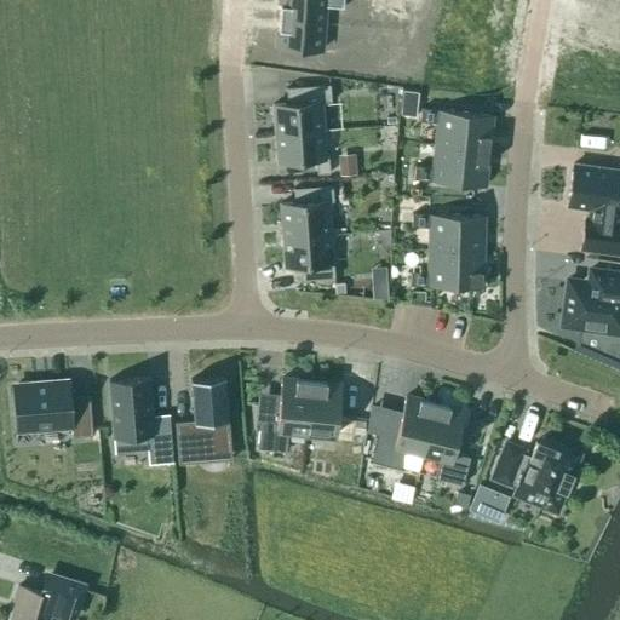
[(279,0),(280,4),(279,16),(322,18),(323,0),(279,0)]
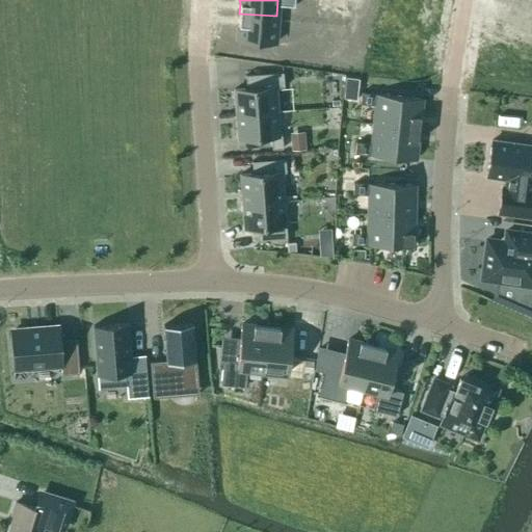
[(237,31),(237,38),(274,43),(276,16),(239,14),(238,23),(237,31)]
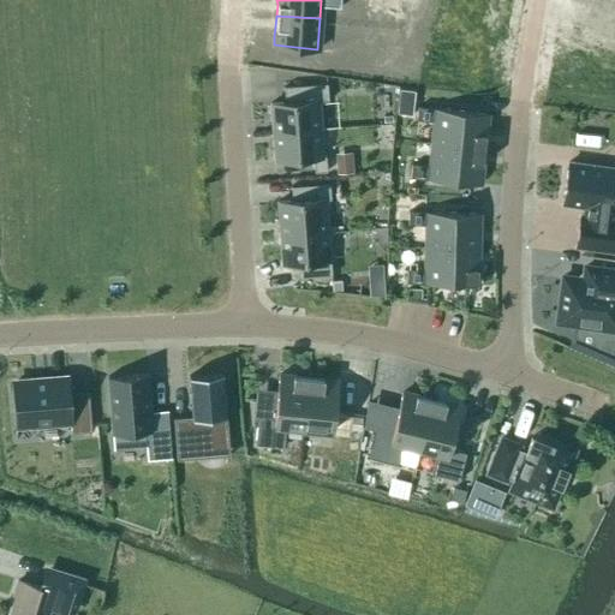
[(272,132),(321,129),(318,101),(327,100),(327,84),(284,87),(285,103),(270,103),(272,132)]
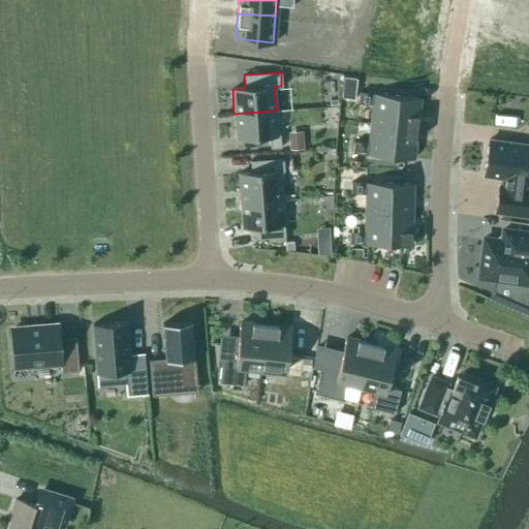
[(371,126),(415,130),(418,101),(358,96),(356,105),(373,107),(371,126)]
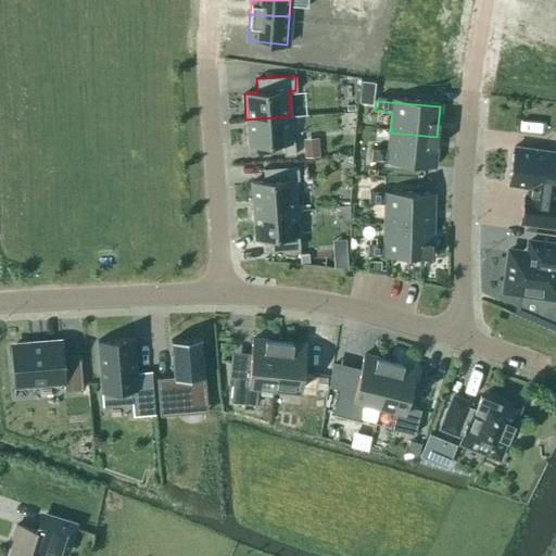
[(291,141),(290,116),(245,119),(248,146),(282,143),(283,156),(294,155),(293,141),(291,141)]
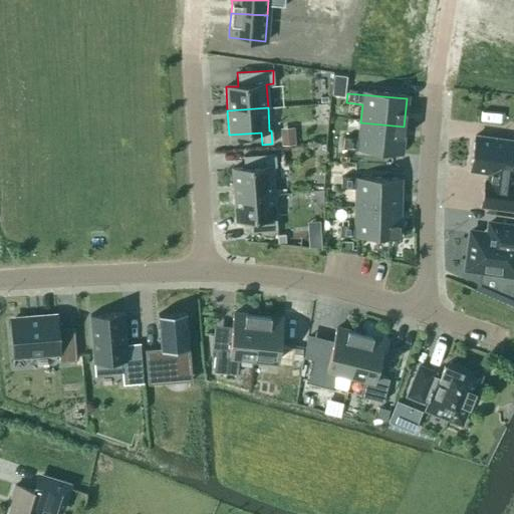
[(401,155),(404,126),(360,122),(358,142),(343,140),(342,150),(401,155)]
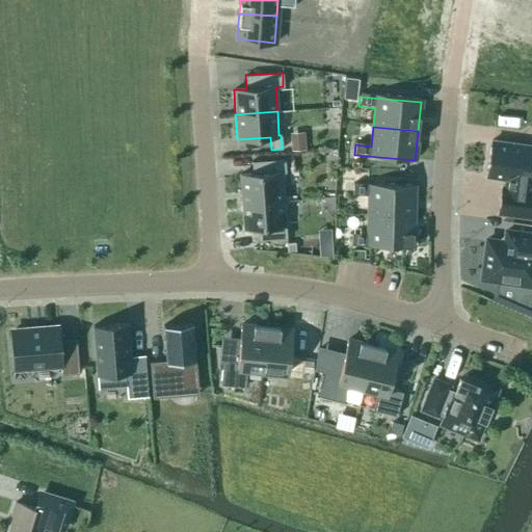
[(304,138),(291,139),(291,151),(306,150),(304,138)]
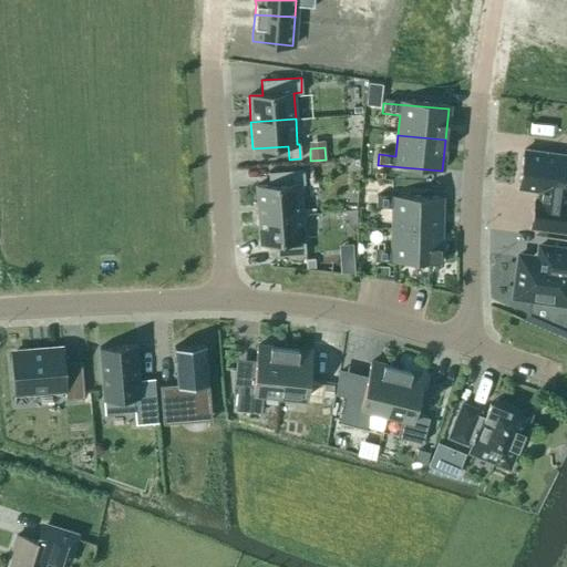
[(566,155),(522,150),(516,191),(537,193),(536,198),(533,197),(528,230),(566,235),(566,155)]
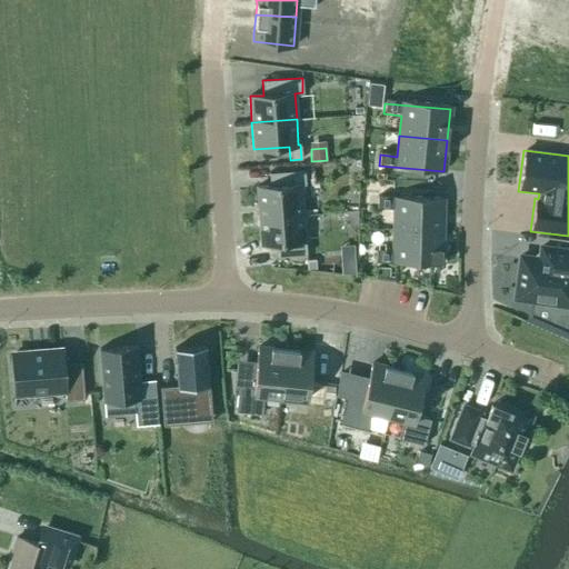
[(257,188),(258,216),(303,212),(301,186),(306,185),(305,171),(269,173),(270,187),(257,188)]
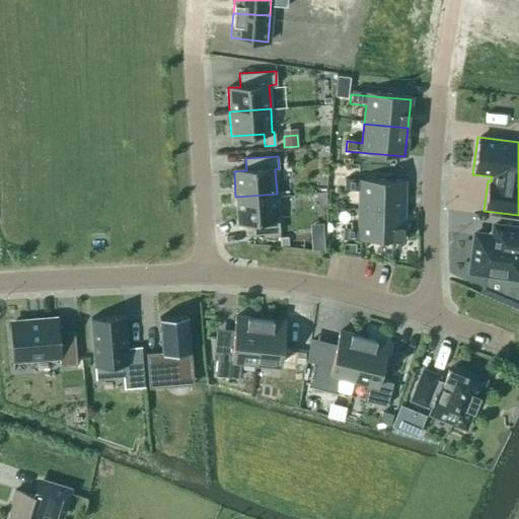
[(402,212),(403,183),(344,182),(344,192),(360,193),(360,211),(402,212)]
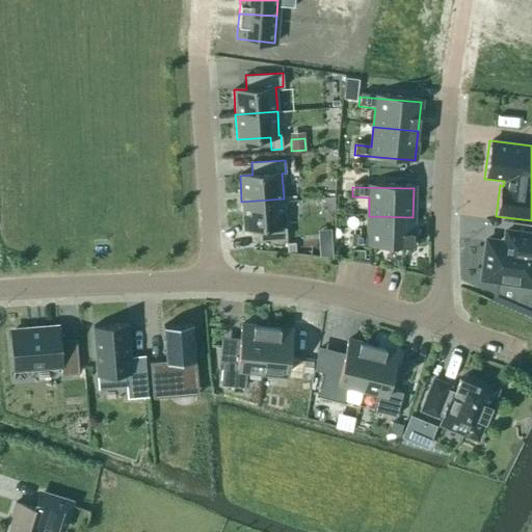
[(286,238),(284,198),(241,202),(243,229),(256,228),(257,240),(286,238)]
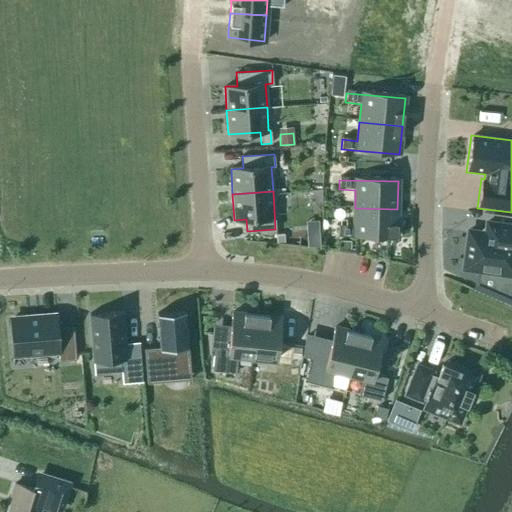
[(396,237),(397,209),(355,208),(354,227),(338,226),(338,236),(396,237)]
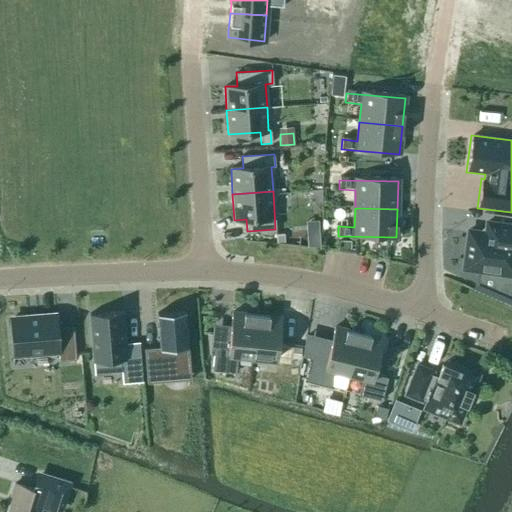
[(511,225),(487,222),(486,229),(481,233),(468,231),(463,269),(511,275),(511,225)]
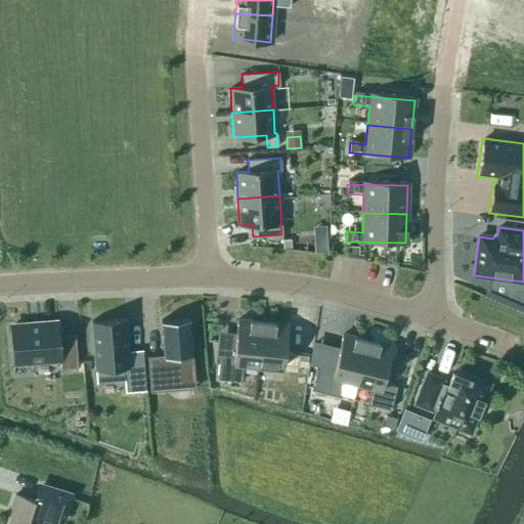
[(291,239),(282,239),(282,249),(291,249),(291,239)]
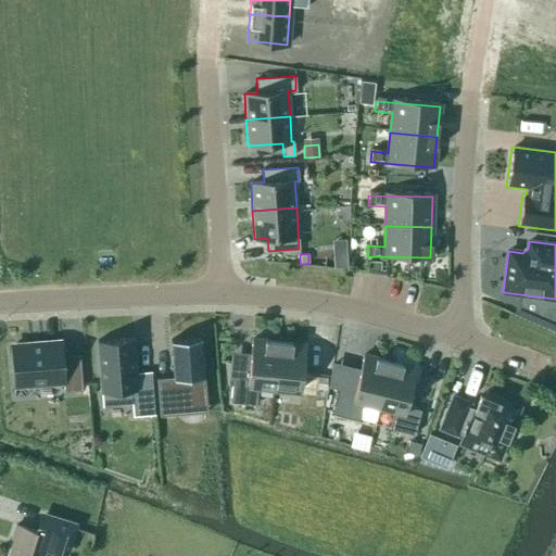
[(367,262),(367,272),(380,272),(381,262),(367,262)]
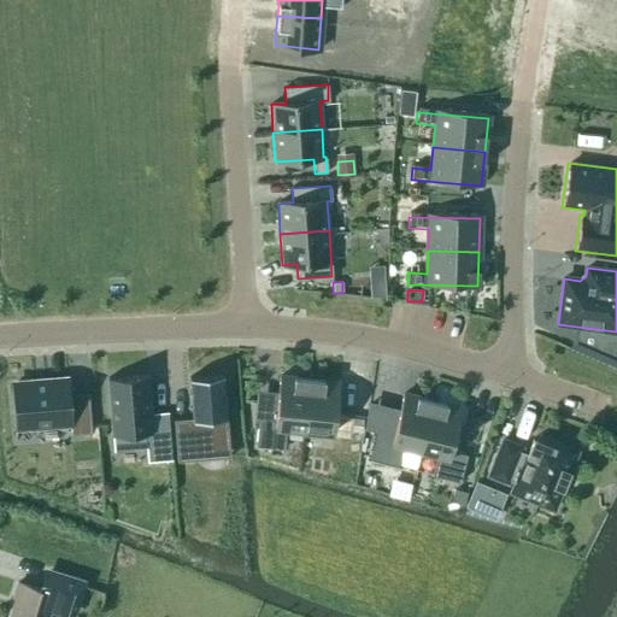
[(597,335),(577,333),(575,351),(593,358),(597,335)]
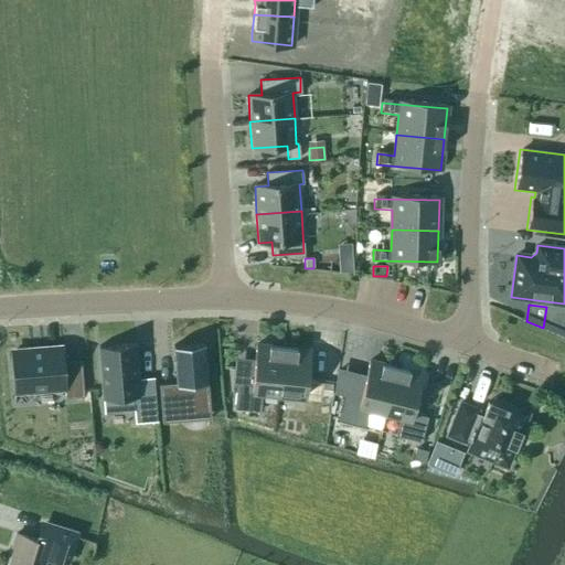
[(203,341),(172,343),(176,381),(159,383),(162,420),(181,419),(180,408),(209,406),(203,341)]
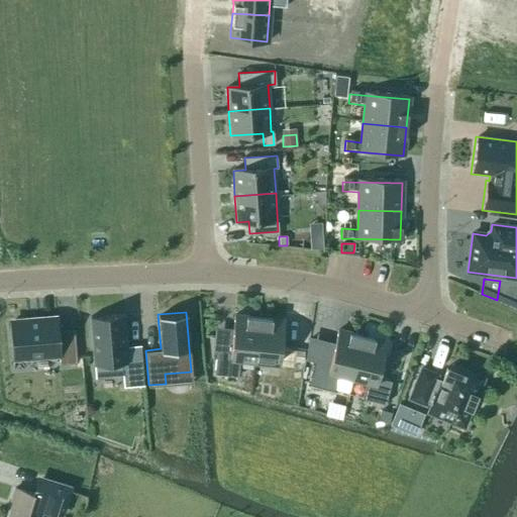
[(123,315),(90,317),(94,366),(121,364),(123,388),(143,386),(140,345),(126,347),(123,315)]
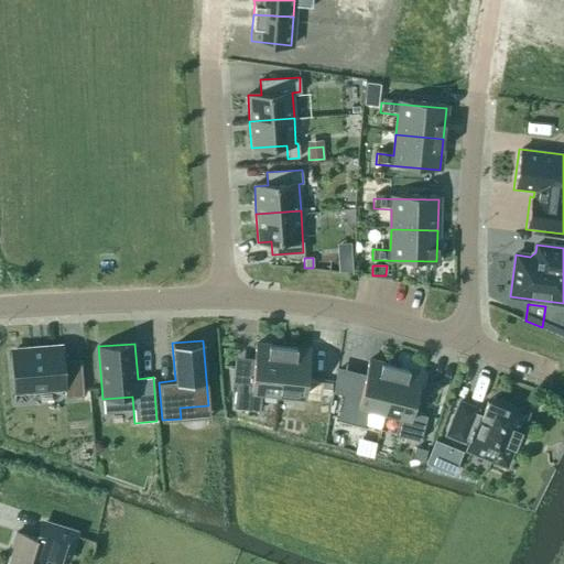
[(261,391),(278,393),(282,347),(256,345),(251,383),(236,382),(234,408),(259,411),(261,391)]
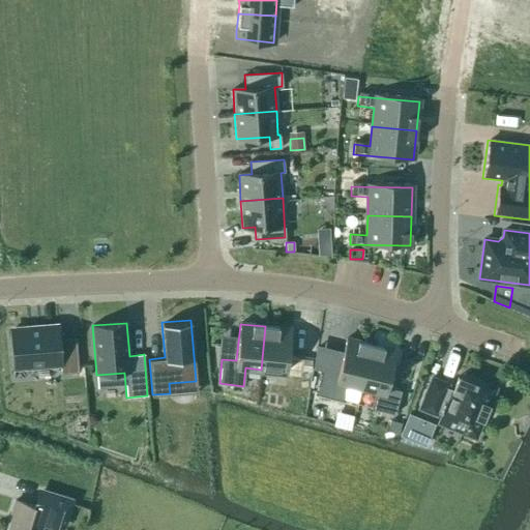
[(287,372),(291,329),(265,326),(261,370),(287,372)]
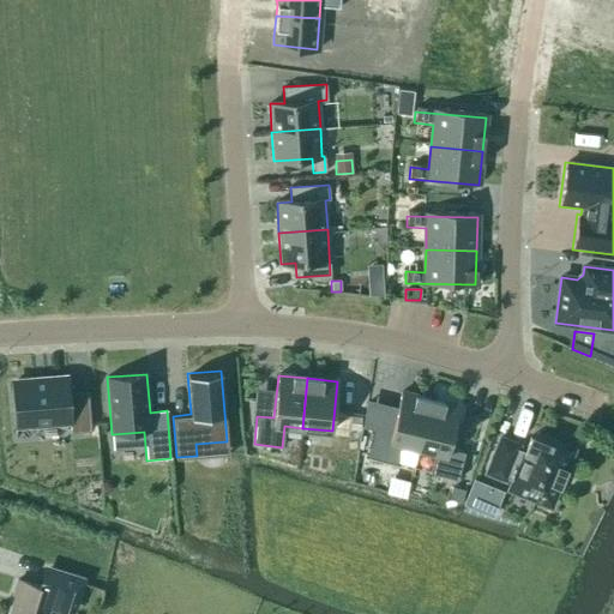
[(68,379),(11,384),(14,425),(70,420),(71,433),(91,432),(88,392),(70,393),(68,379)]
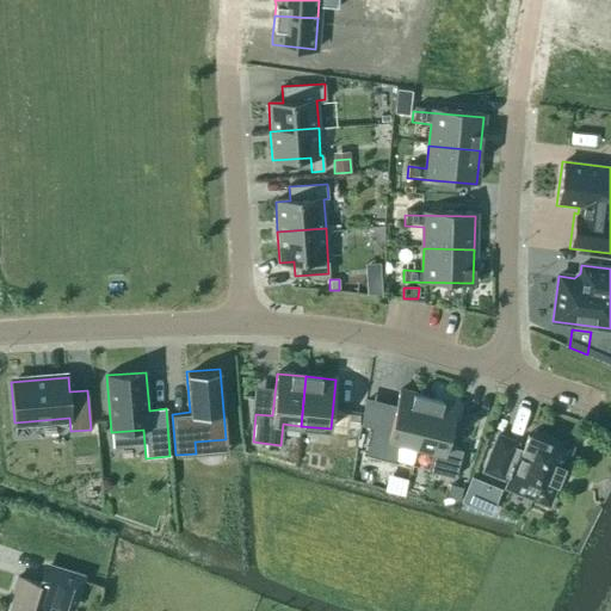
[(382,437),(409,444),(420,395),(393,389),(382,437)]
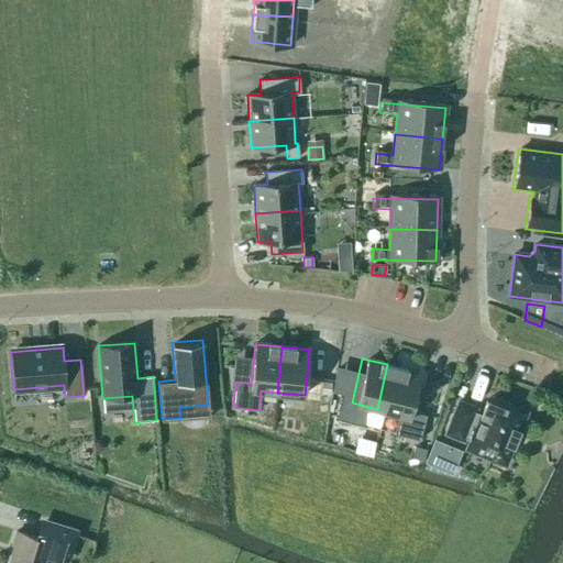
[(394,366),(383,411),(398,415),(394,434),(419,441),(426,415),(411,411),(420,373),(394,366)]
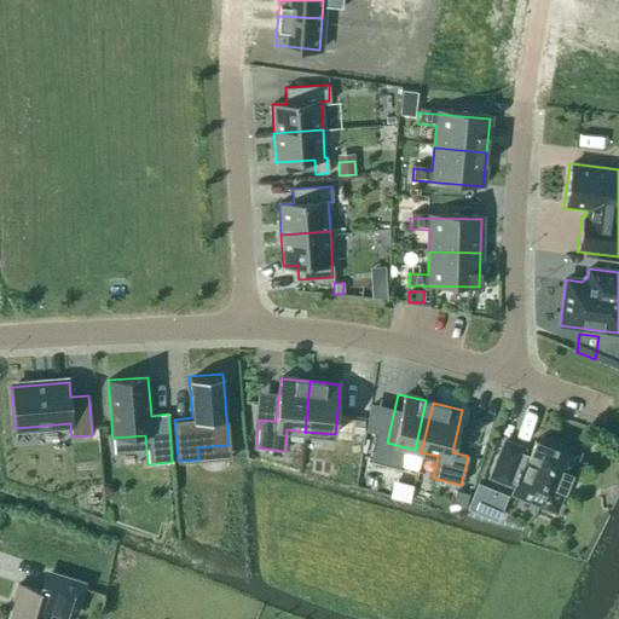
[(547,489),(561,495),(579,451),(551,439),(549,446),(534,441),(528,456),(521,452),(522,450),(504,443),(491,476),(508,484),(510,478),(519,481),(514,491),(541,502),(547,489)]
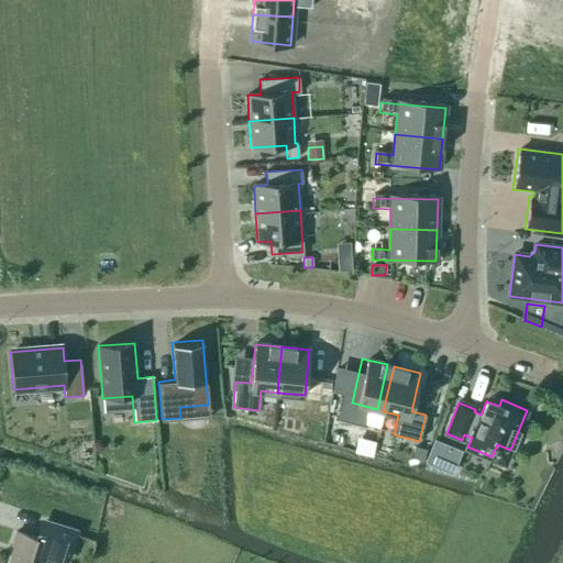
[(415,446),(411,457),(423,461),(426,449),(415,446)]
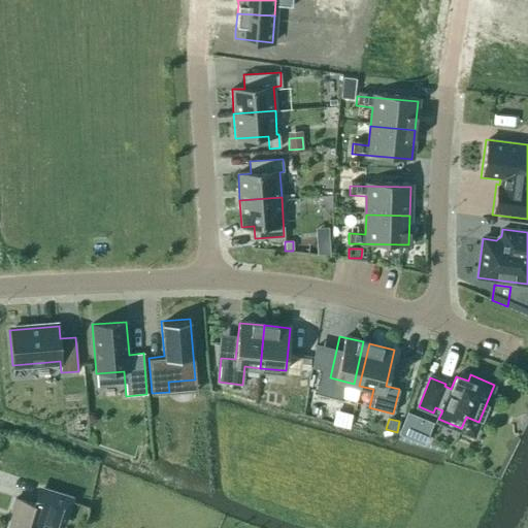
[(13,513),(8,527),(43,527),(45,523),(62,527),(72,497),(38,487),(33,504),(15,499),(11,513),(13,513)]
